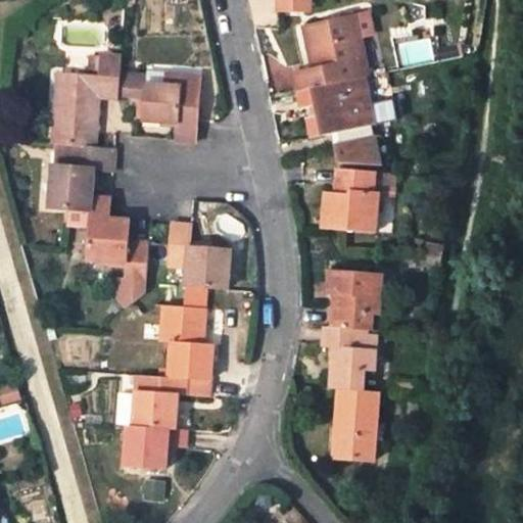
[(276,0),(277,12),(314,10),(313,0),(276,0)]
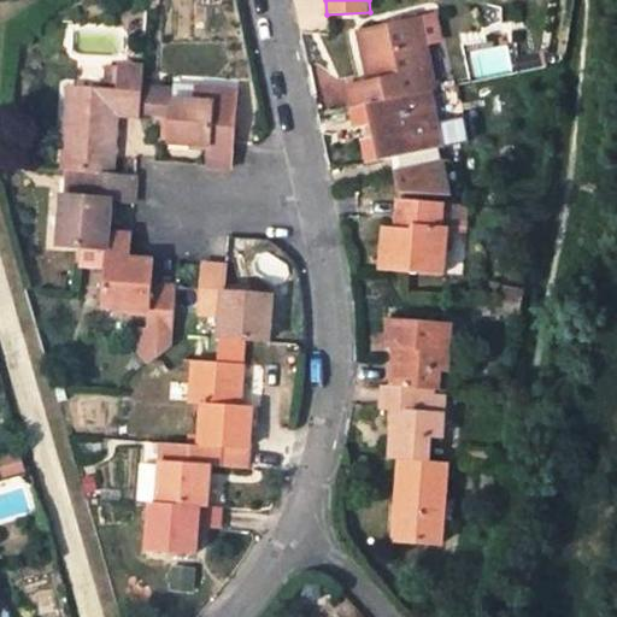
[(419,19),(362,31),(370,81),(347,86),(351,105),(427,89),(424,74),(432,71),(419,19)]
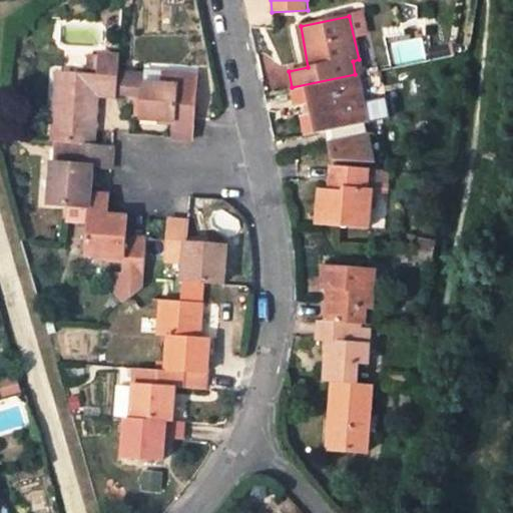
[(97,73),(60,69),(56,119),(61,120),(59,139),(72,140),(91,142),(97,93),(118,95),(119,73),(121,56),(100,54),(97,73)]
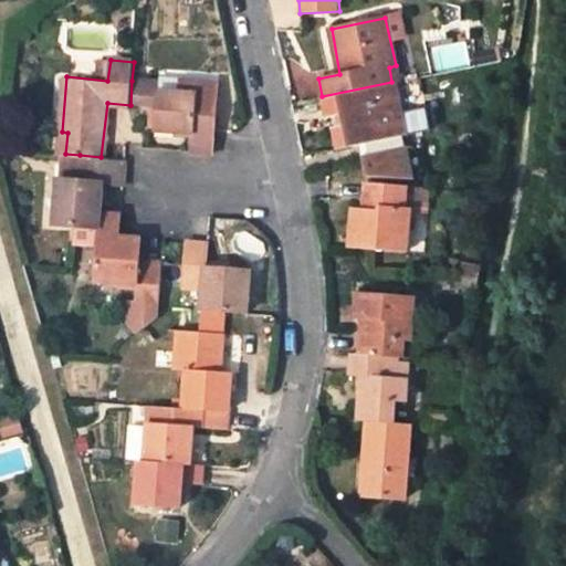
[(197,93),(198,80),(158,79),(157,83),(157,90),(197,93)]
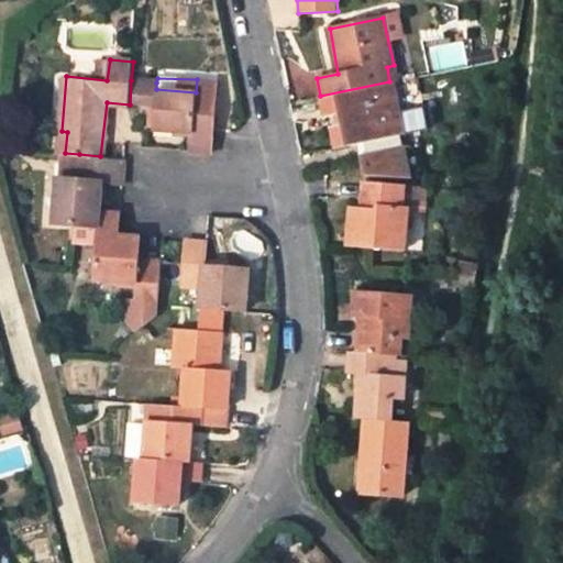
[(393,98),(410,95),(407,78),(396,80),(389,81),(393,98)]
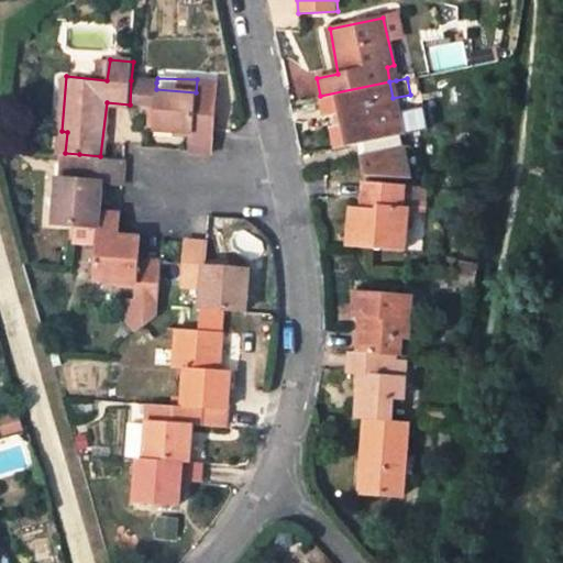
[(213,130),(216,117),(218,81),(197,79),(196,92),(156,89),(155,106),(153,124),(153,127),(191,130),(190,146),(212,150),(213,130)]
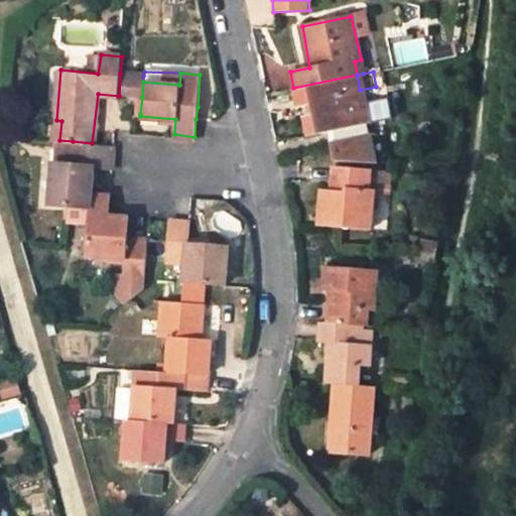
[(143,82),(143,76),(120,74),(119,96),(137,97),(142,97),(143,82)]
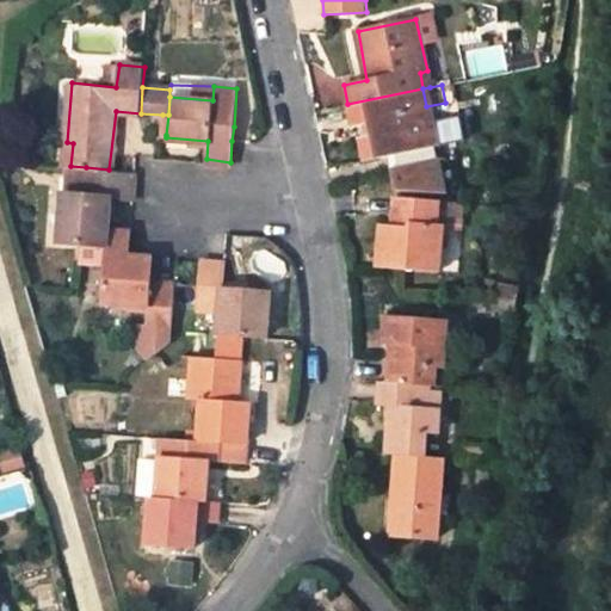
[(370,133),(375,158),(396,154),(429,147),(434,146),(451,142),(457,137),(454,121),(446,119),(429,123),(426,106),(423,88),(347,104),(351,123),(368,119),(375,118),(377,131),(370,133)]
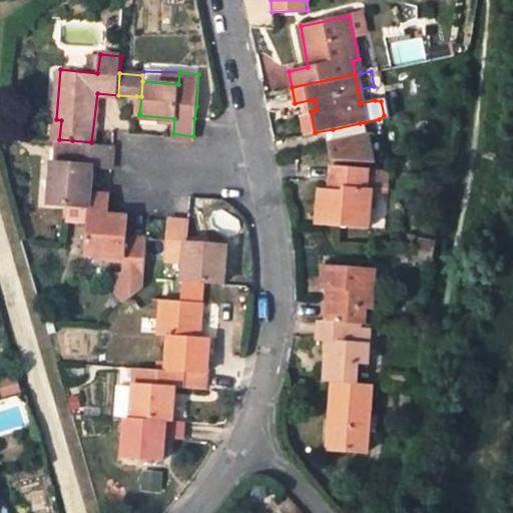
[(309,100),(311,111),(317,110),(315,99),(309,100)]
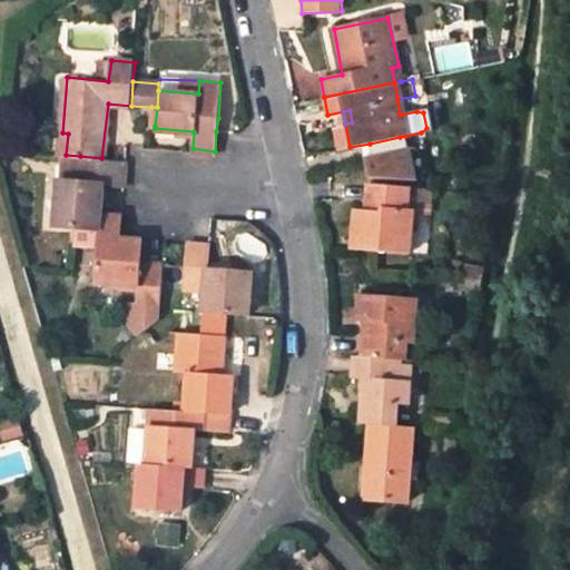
[(345,124),(335,127),(340,149),(350,147),(345,124)]
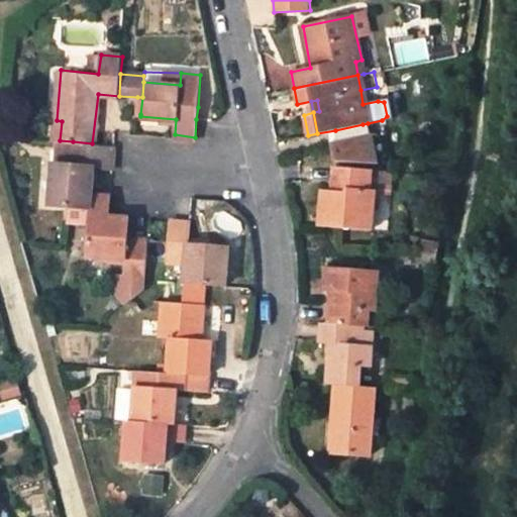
[(363,124),(335,130),(337,139),(366,134),(363,124)]
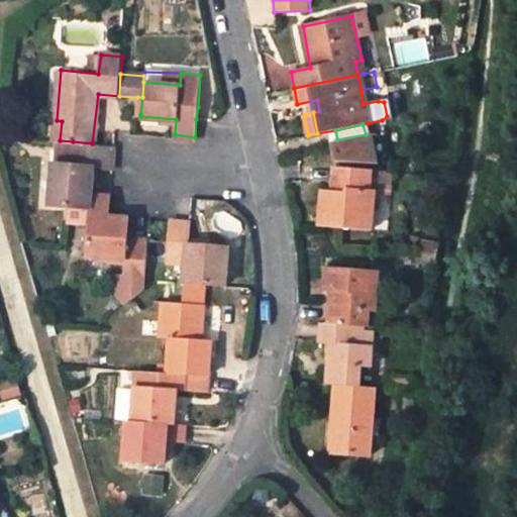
[(337,139),(330,141),(332,150),(333,160),(374,163),(368,133),(366,134),(337,139)]
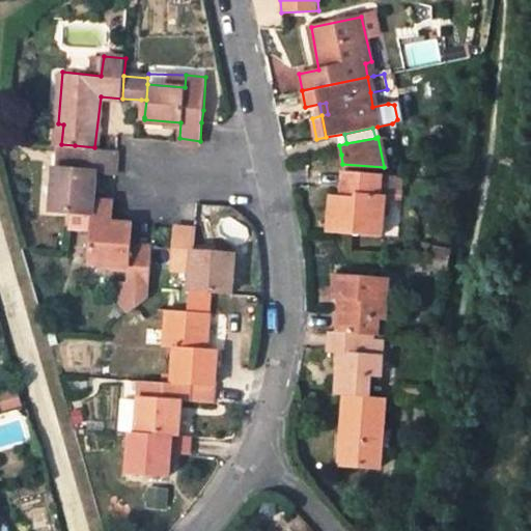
[(72,168),(75,145),(61,144),(57,168),(72,168)]
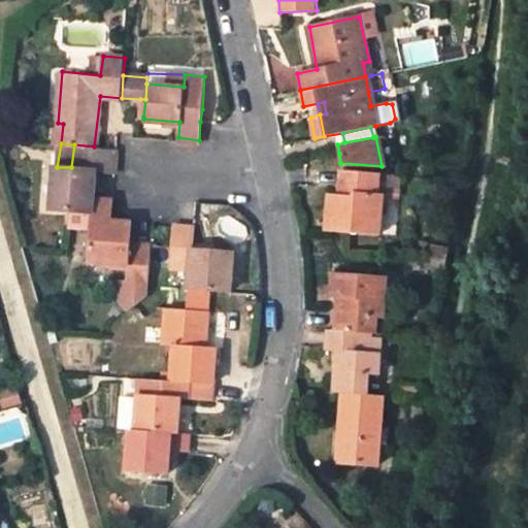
[(57,167),(53,207),(71,208),(70,228),(91,228),(93,197),(91,197),(94,169),(114,171),(117,149),(94,146),(74,144),(71,167),(57,167)]
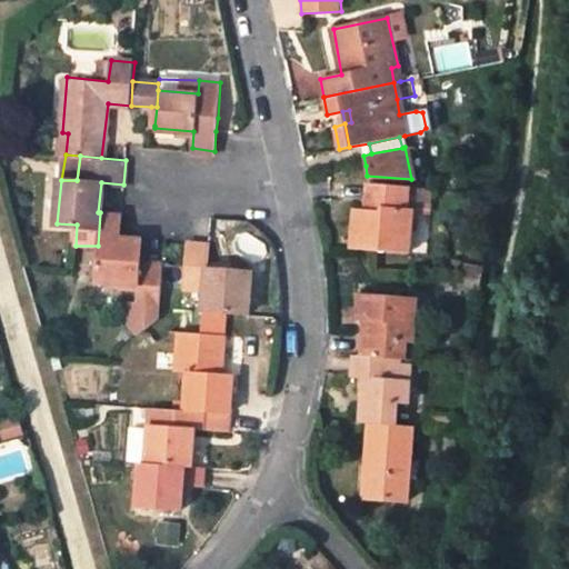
[(473,180),(471,191),(496,195),(499,183),(473,180)]
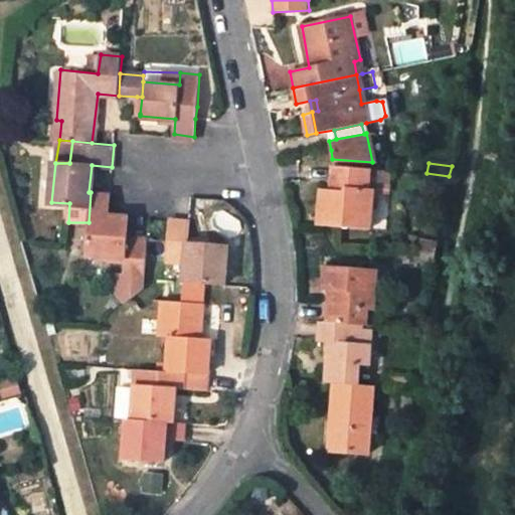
[(343,226),(370,228),(373,188),(367,187),(368,169),(334,165),(332,190),(330,204),(321,203),(318,223),(343,226)]
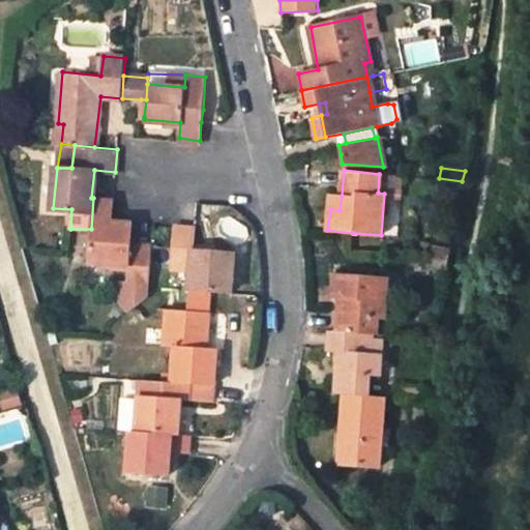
[(342,196),(331,194),(330,209),(340,210),(342,196)]
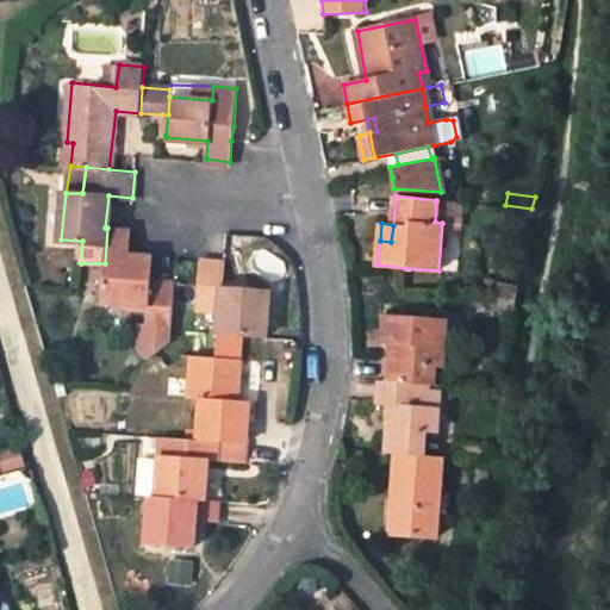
[(100,300),(145,306),(144,329),(136,328),(135,346),(147,360),(159,350),(170,341),(170,330),(173,302),(175,281),(151,277),(153,256),(128,254),(130,230),(107,228),(105,263),(100,300)]
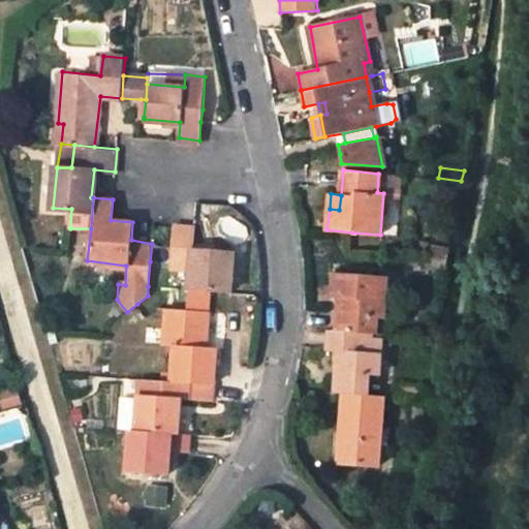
[(229,292),(234,250),(194,247),(195,227),(173,226),(172,245),(169,263),(168,266),(189,268),(187,290),(209,291),(229,292)]
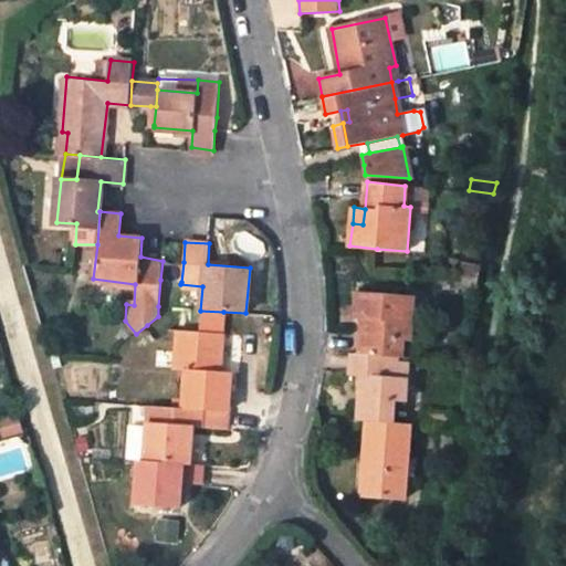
[(160,280),(181,282),(184,262),(163,261),(160,280)]
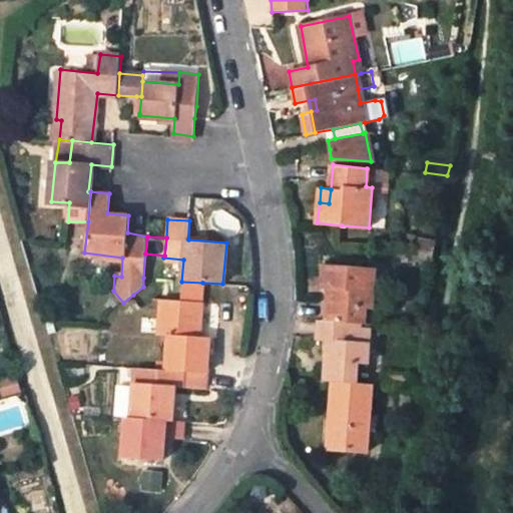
[(436,241),(418,238),(416,249),(435,252),(436,241)]
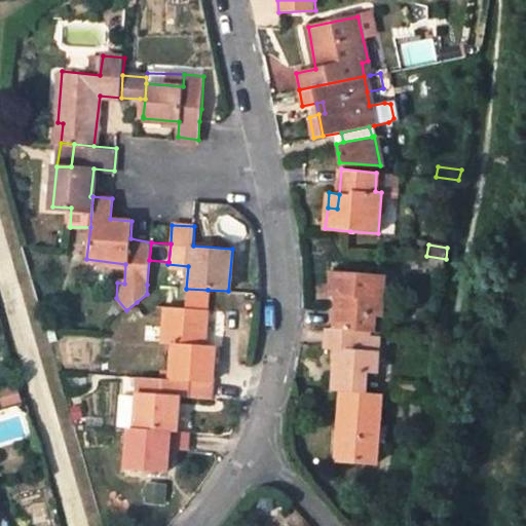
[(426,256),(425,267),(444,269),(446,259),(426,256)]
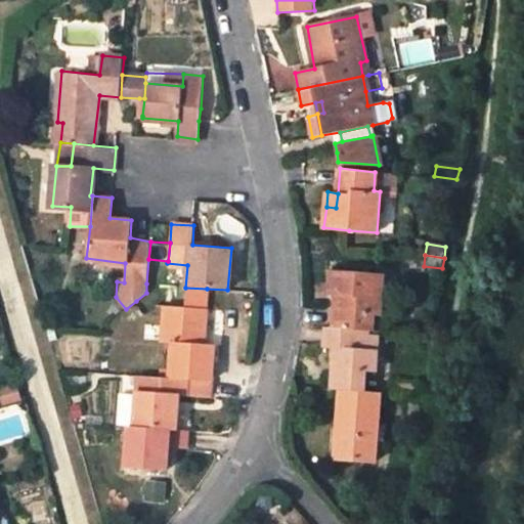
[(382,277),(332,272),(332,294),(339,294),(336,326),(370,330),(374,296),(380,296),(382,277)]
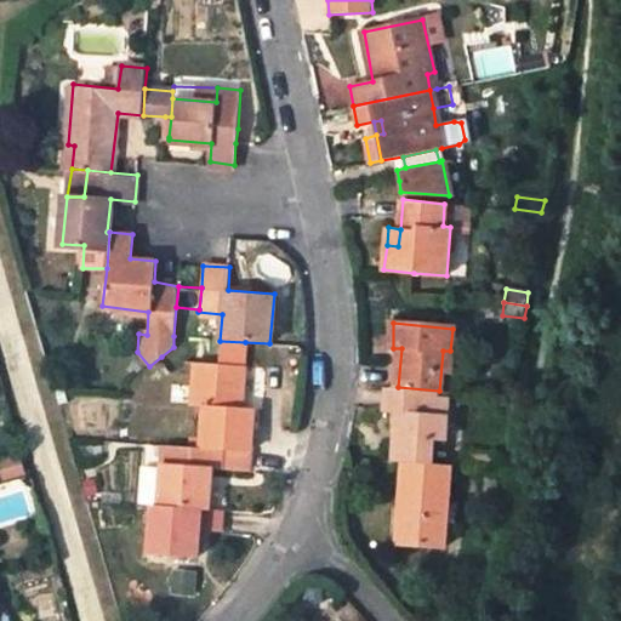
[(194,360),(192,406),(204,408),(200,448),(248,451),(252,408),(241,408),(245,342),(220,341),(220,362),(194,360)]
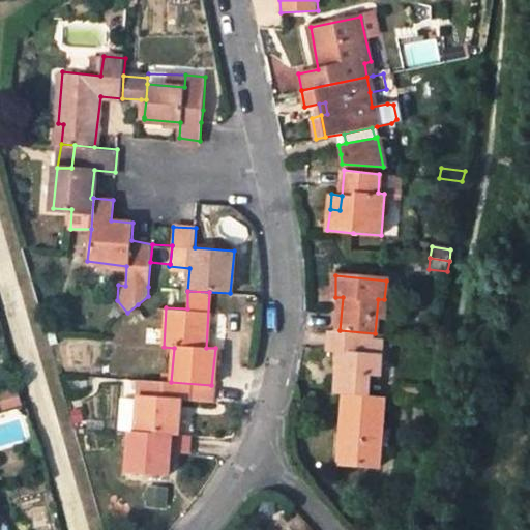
[(367,375),(378,375),(382,334),(330,329),(329,352),(340,353),(335,392),(345,393),(365,394),(367,375)]
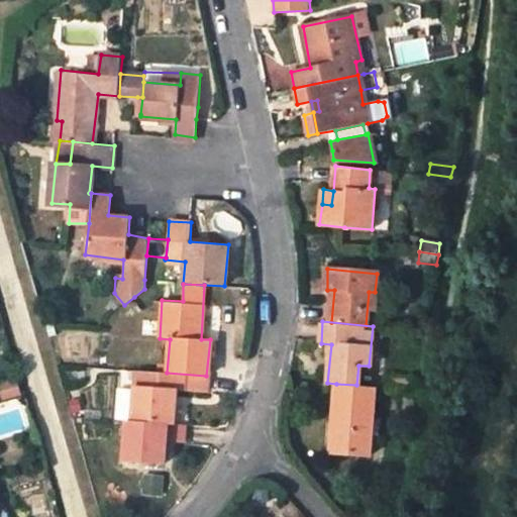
[(172,423),(176,388),(183,389),(206,391),(206,376),(167,373),(135,370),(133,389),(117,388),(114,418),(131,419),(131,421),(172,423)]
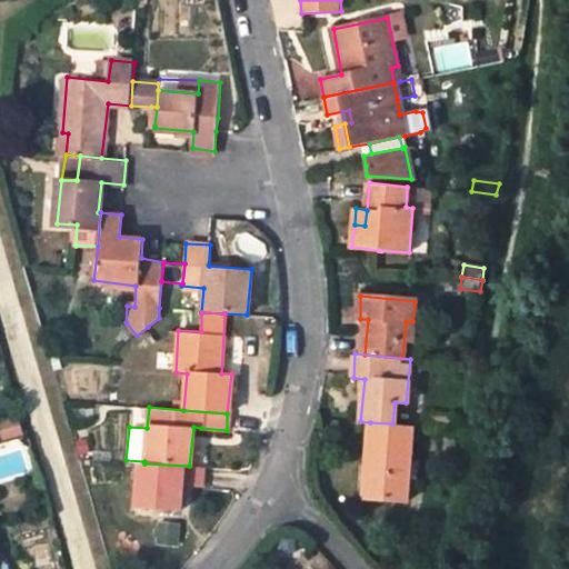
[(370,422),(365,497),(408,501),(415,425),(412,425),(371,422),(370,422)]
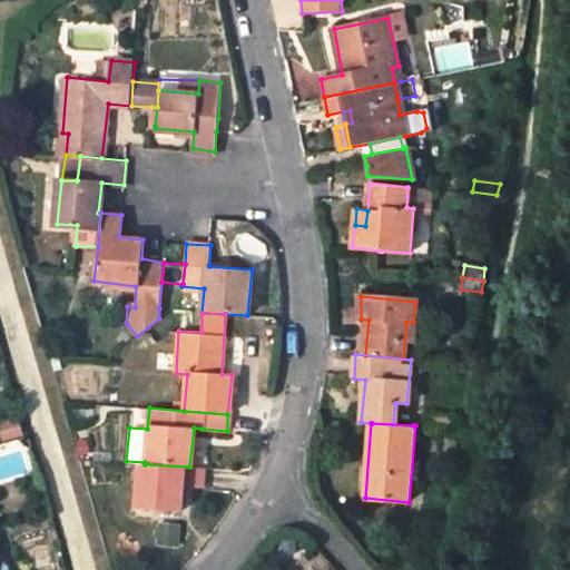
[(140,463),(136,509),(178,512),(180,487),(202,489),(202,468),(189,467),(145,464),(140,463)]
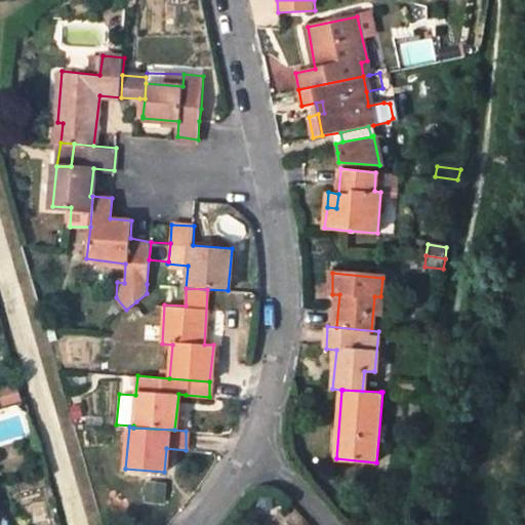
All buildings are outlined.
